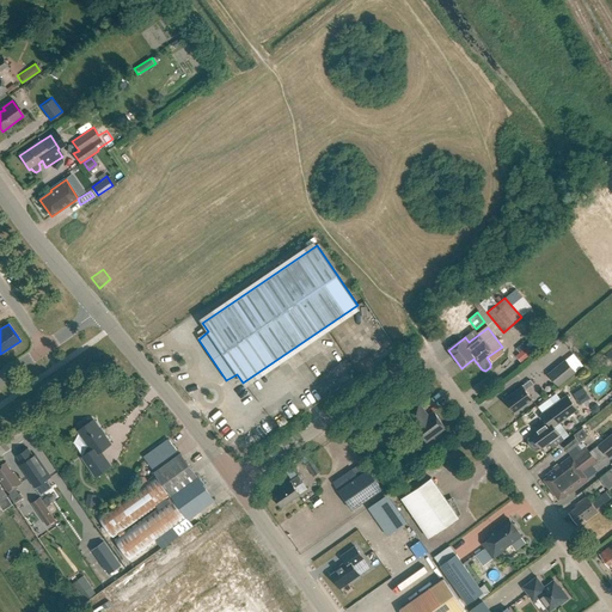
[(391,340),(372,341),(373,356),(391,355),(391,340)]
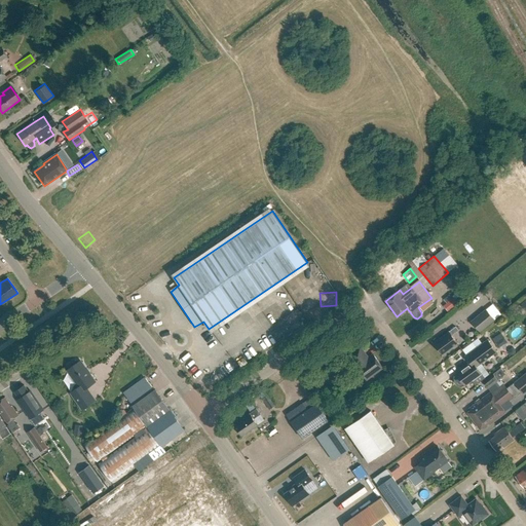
[(456,305),(464,299),(458,292),(452,296),(453,298),(452,299),(456,305)]
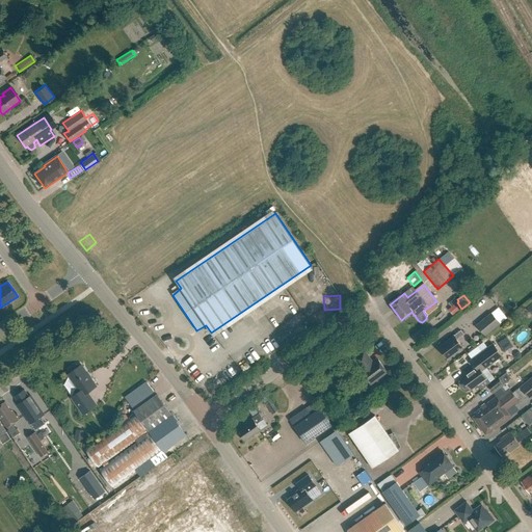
[(491,313),(476,325),(485,336),(501,323),(491,313)]
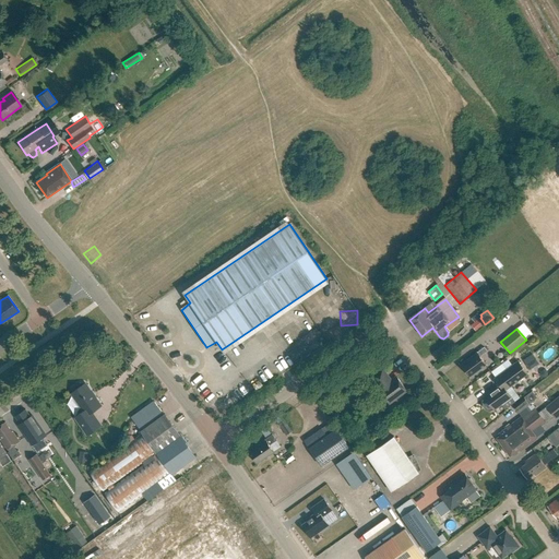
[(479,357),(486,352),(484,347),(460,365),(470,378),(486,366),(479,357)]
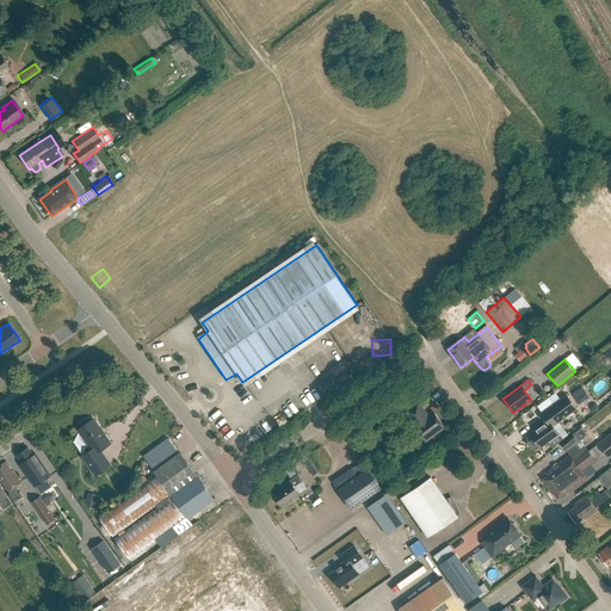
[(535,449),(539,448),(557,433),(553,426),(576,409),(566,395),(539,413),(547,423),(530,434),(526,438),(526,443),(530,448),(535,449)]
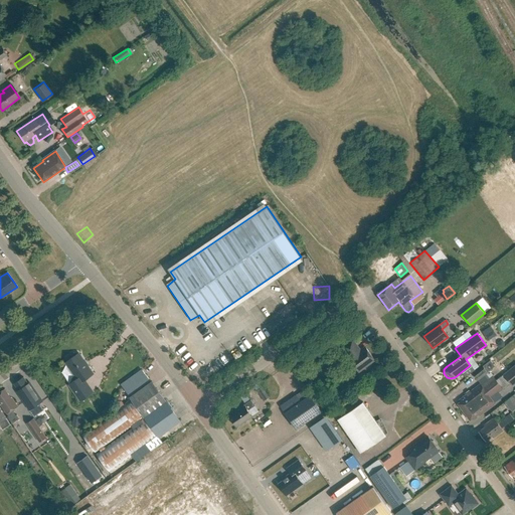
[(365,347),(360,350),(353,340),(342,348),(350,358),(349,359),(359,372),(375,360),(365,347)]
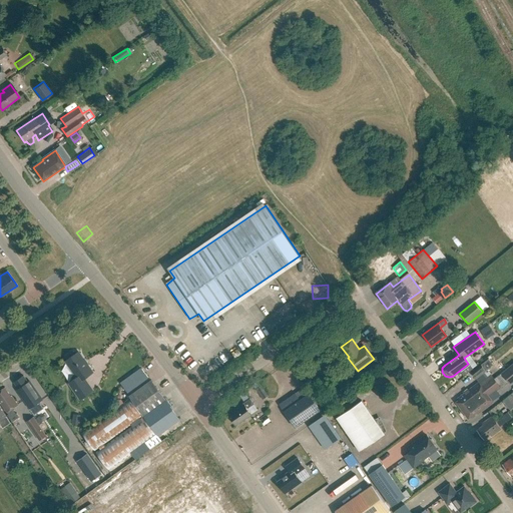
[(69,384),(80,400),(93,391),(84,378),(92,372),(79,353),(77,354),(76,352),(74,352),(66,357),(66,359),(67,361),(66,362),(77,378),(69,384)]
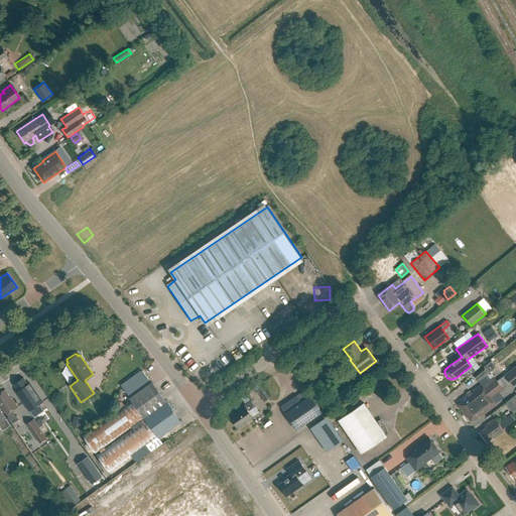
[(490,361),(473,374),(479,381),(488,373),(487,371),(494,365),(490,361)]
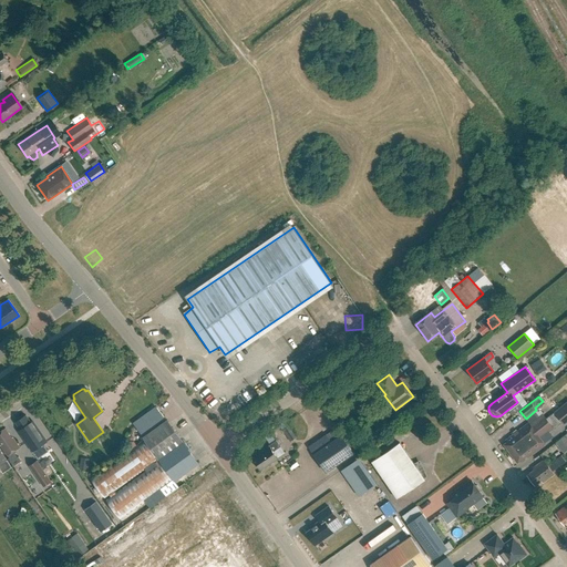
[(166,421),(156,406),(134,423),(144,437),(143,437),(145,440),(91,478),(105,498),(110,495),(111,496),(105,501),(121,521),(161,491),(165,496),(179,487),(175,481),(199,464),(167,420),(166,421)]
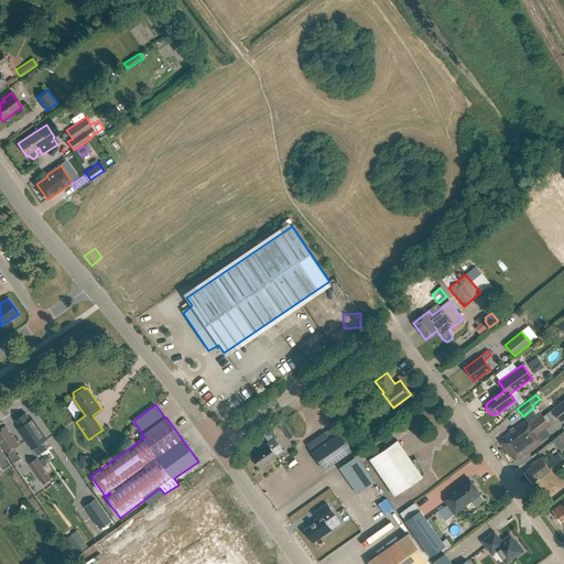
[(550,426),(541,415),(539,412),(525,422),(502,438),(505,441),(501,444),(513,461),(517,458),(519,461),(525,455),(542,443),(540,441),(537,436),(550,426)]
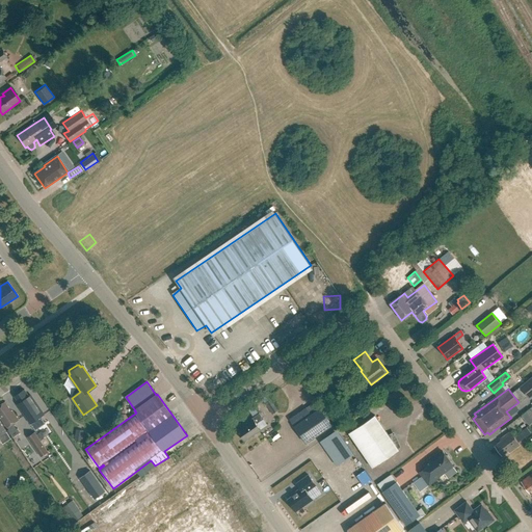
[(19,403),(18,405),(30,424),(44,415),(32,397),(30,399),(24,390),(15,397),(19,403)]
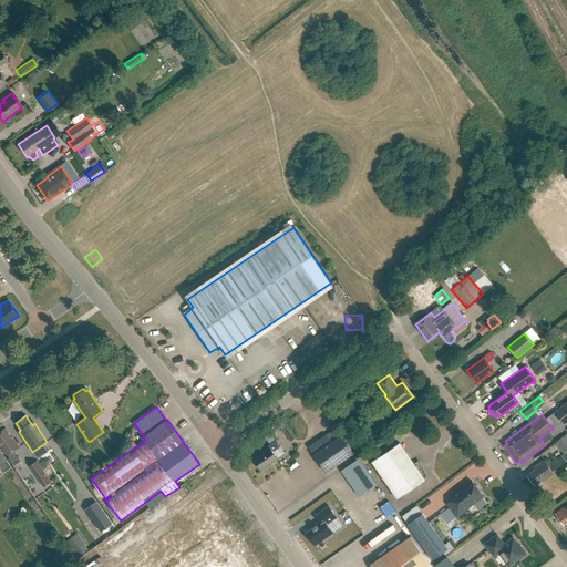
[(297,439),(289,426),(282,431),(290,443),(297,439)]
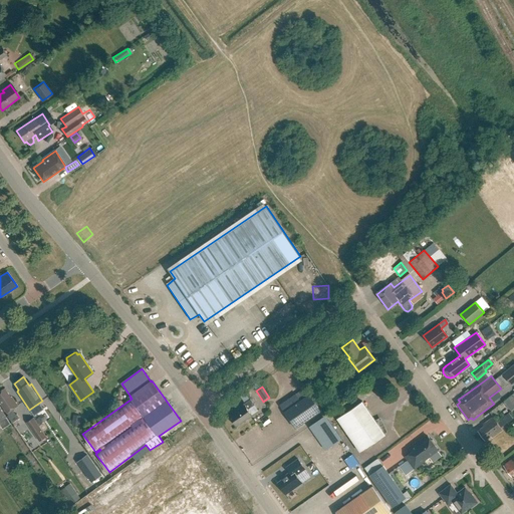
[(0,393),(0,402),(2,405),(1,406),(8,417),(12,424),(19,420),(17,416),(15,417),(12,412),(18,408),(13,399),(11,399),(5,390),(0,393)]
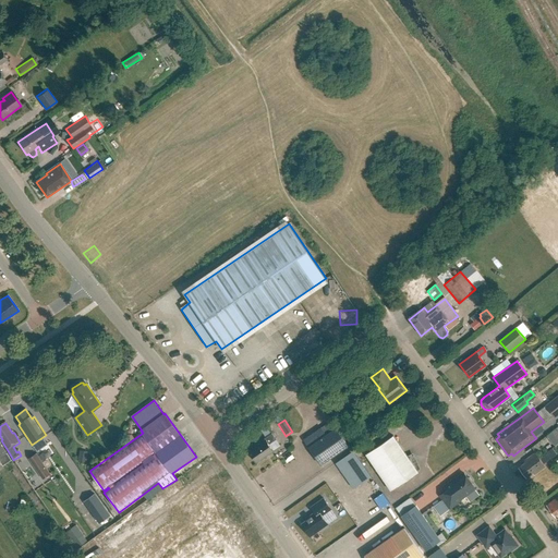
[(304,440),(308,447),(322,465),(348,447),(336,428),(326,435),(322,428),(304,440)]
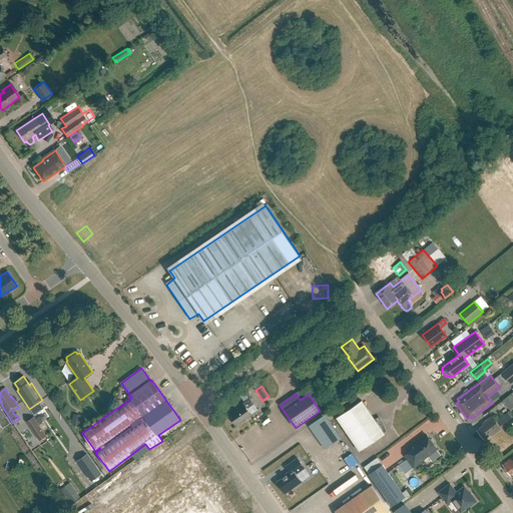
[(509,411),(512,408),(512,397),(510,395),(502,401),(509,411)]
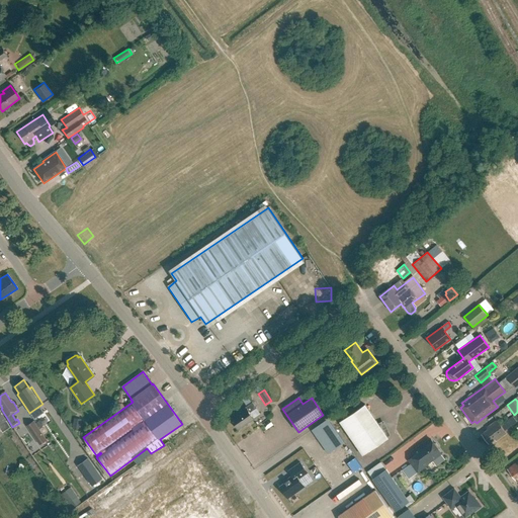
[(246,409),(232,420),(238,430),(254,419),(250,413),(257,408),(253,403),(245,408),(246,409)]
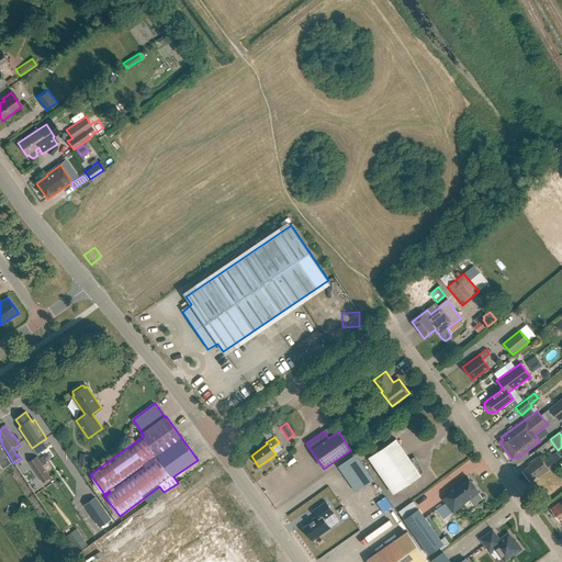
[(369,458),(394,494),(422,475),(420,473),(422,472),(416,459),(412,461),(396,439),(369,458)]
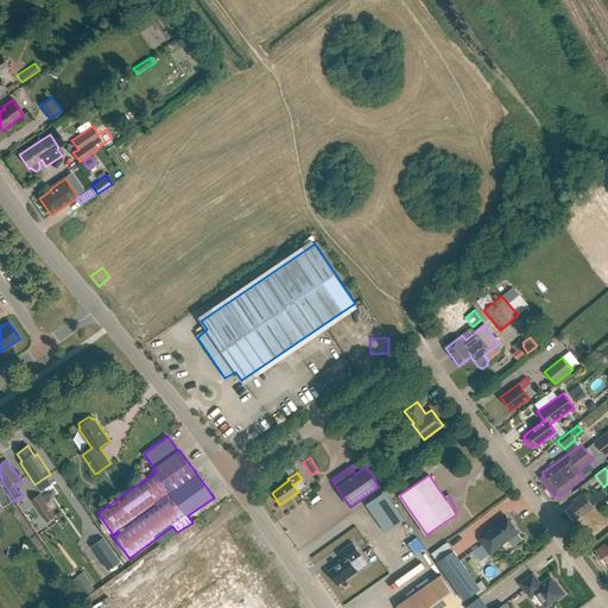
[(0,502),(4,508),(13,502),(0,483),(0,502)]
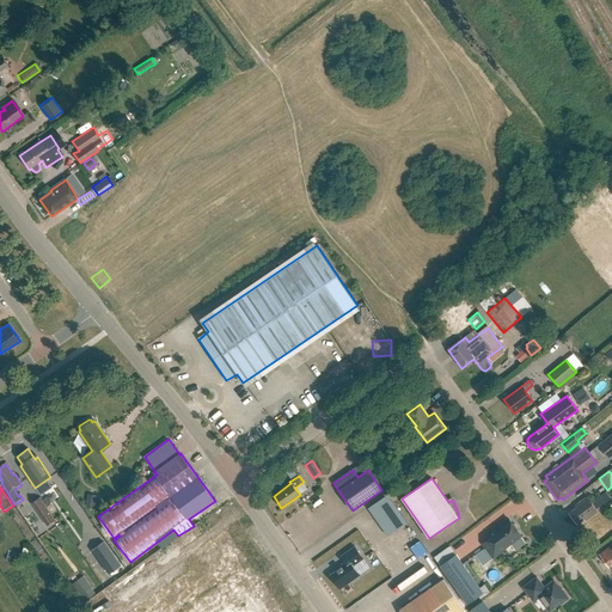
[(591,503),(586,497),(574,506),(576,508),(569,514),(576,525),(583,519),(586,521),(598,512),(595,509),(611,499),(606,491),(591,503)]
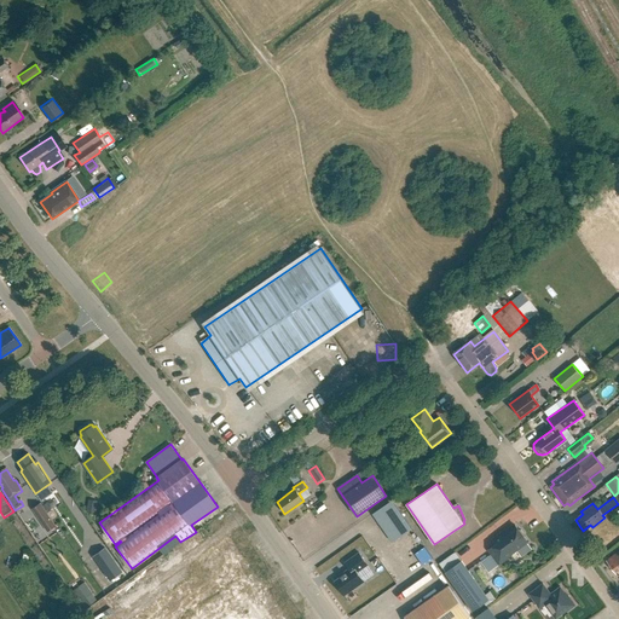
[(88,512),(97,513),(99,501),(91,498),(88,512)]
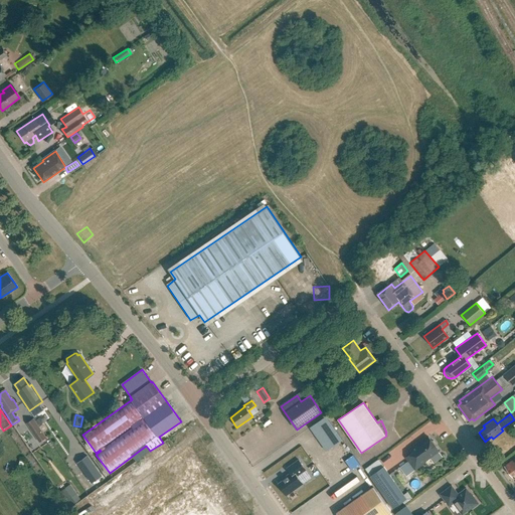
[(305,425),(321,451),(339,440),(323,414),(305,425)]
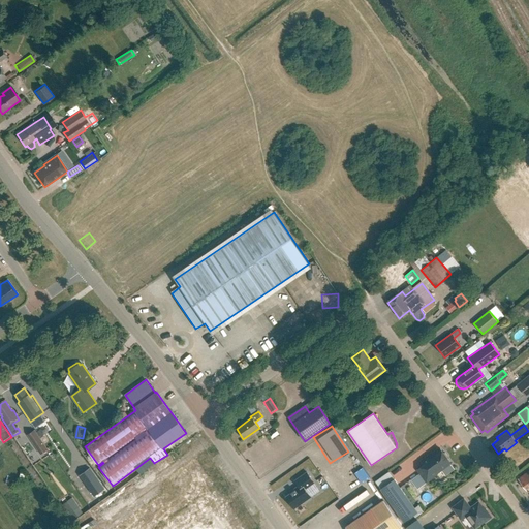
[(48,450),(34,431),(27,436),(40,456),(48,450)]
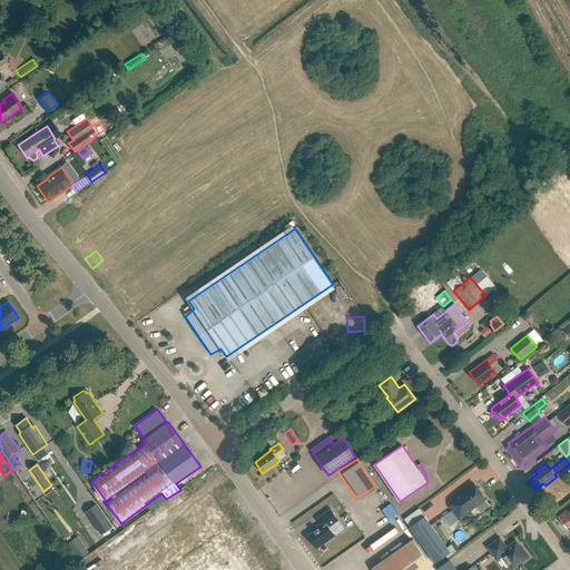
[(450,508),(460,520),(471,512),(470,510),(485,498),(482,493),(482,491),(480,488),(478,488),(474,483),(462,493),(461,491),(453,497),(458,502),(450,508)]
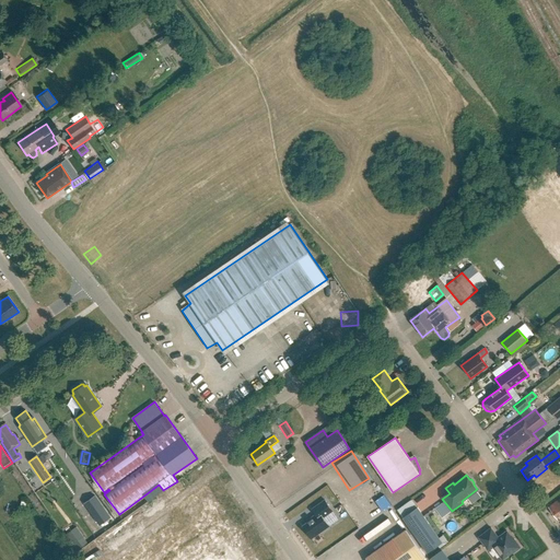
[(111,517),(95,496),(84,504),(100,525),(111,517)]
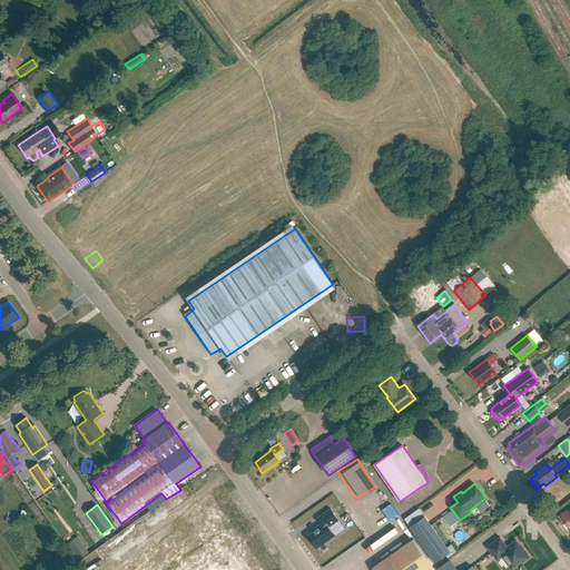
[(569,529),(569,507),(560,514),(562,518),(560,519),(566,529),(569,527),(569,529)]
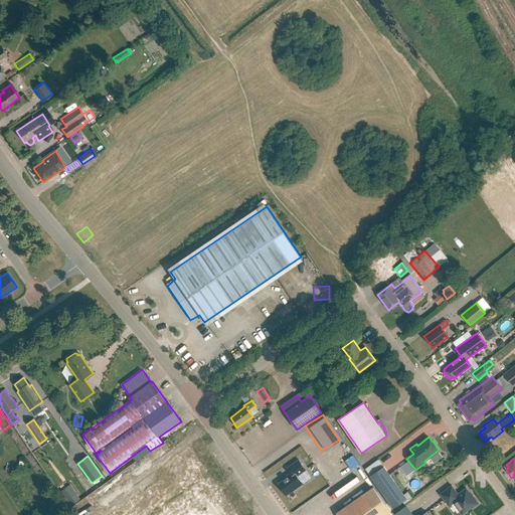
[(278,484),(287,496),(303,484),(298,477),(306,470),(299,460),(287,468),(292,474),(278,484)]
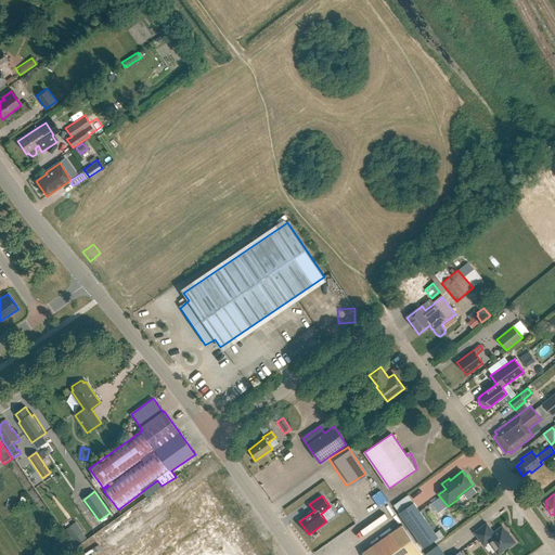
[(409,495),(394,505),(399,513),(424,547),(438,538),(409,495)]
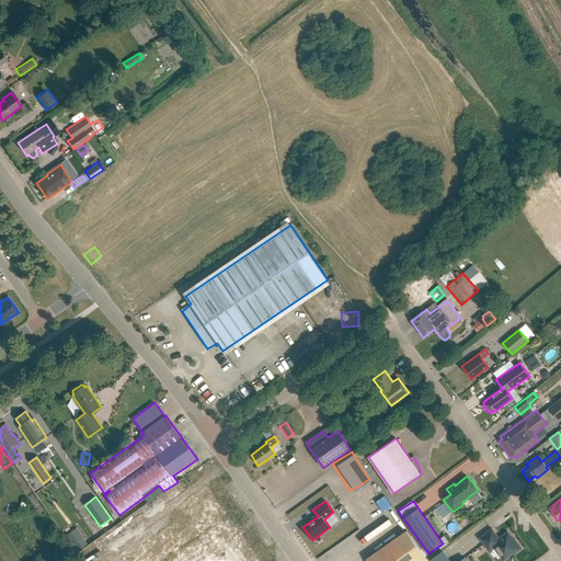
[(441,518),(448,512),(441,502),(433,508),(441,518)]
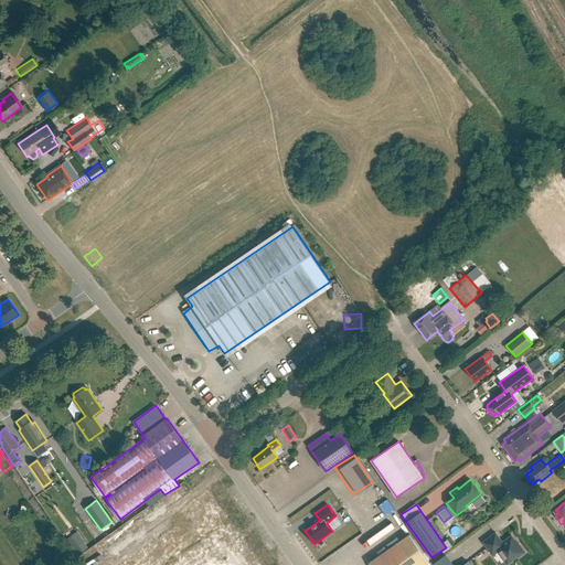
[(77,532),(65,540),(76,556),(88,548),(77,532)]
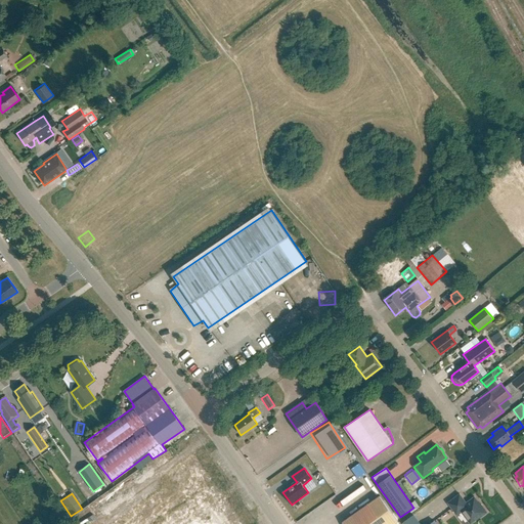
[(461,512),(470,523),(480,517),(480,518),(487,513),(482,506),(481,507),(474,496),(466,503),(460,494),(447,503),(456,515),(461,512)]
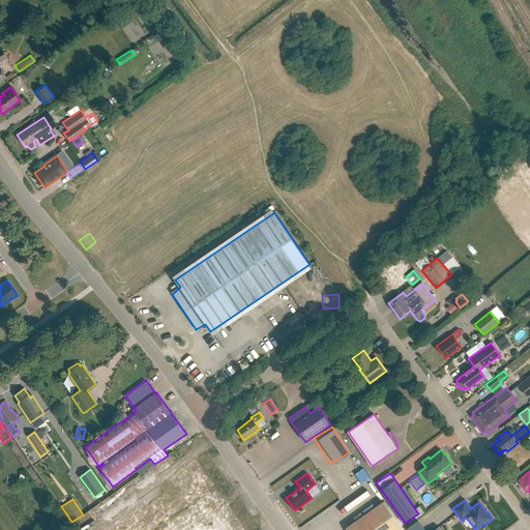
[(399,529),(403,528),(384,501),(347,528),(347,529),(399,529)]
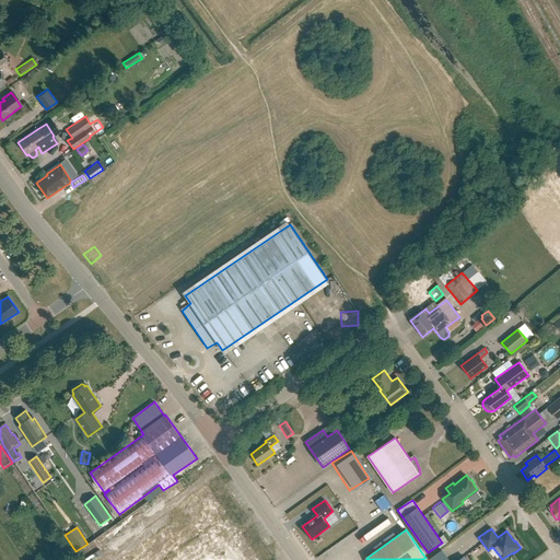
[(466,559),(464,557),(458,559),(451,559),(444,549),(431,558),(431,559),(466,559)]
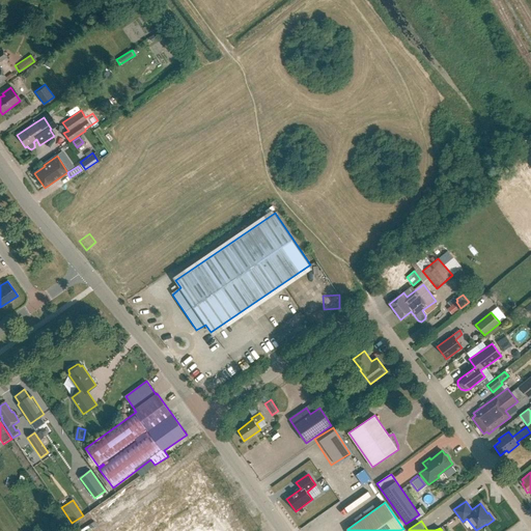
All buildings are outlined.
